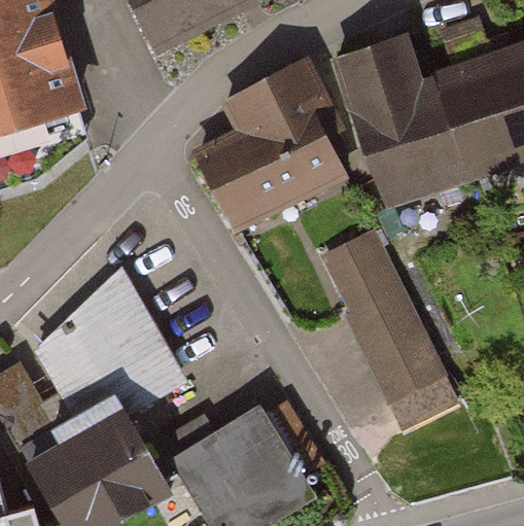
[(0,0),(0,125),(74,101),(43,0),(0,0)]
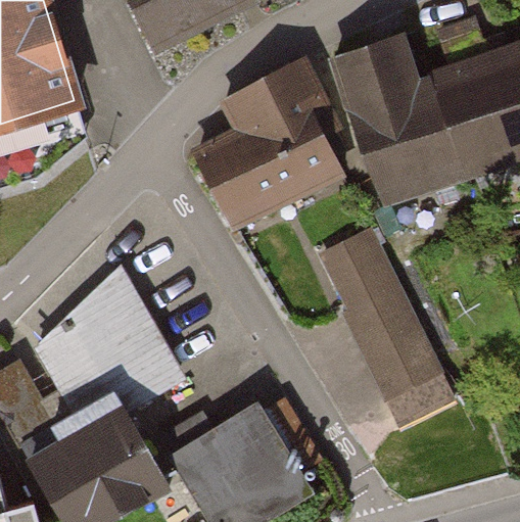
[(126,0),(156,61),(258,11),(252,0),(126,0)]
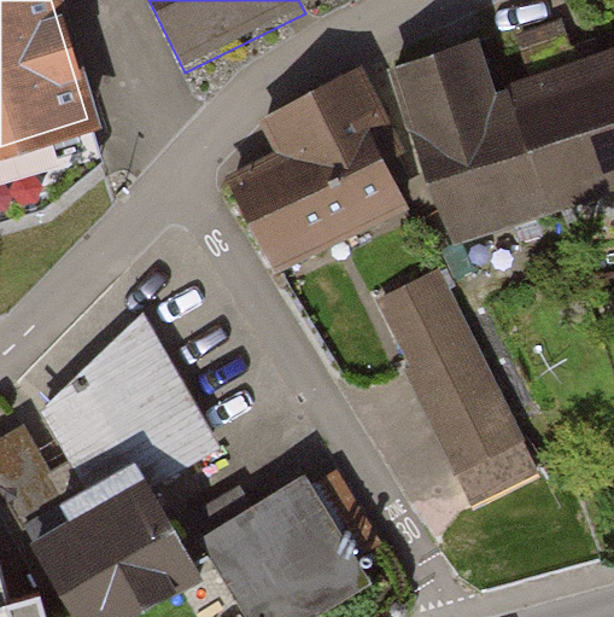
[(468,38),(384,67),(442,234),(613,175),(613,47),(486,91),(468,38)]
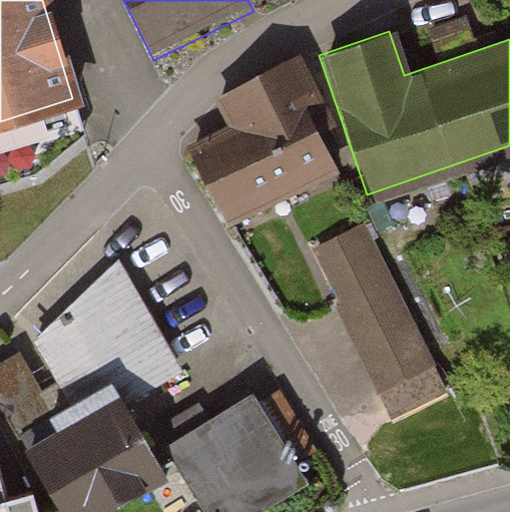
[(206,104),(221,135),(194,148),(231,224),(325,179),(299,126),(312,120),(286,66),(206,104)]
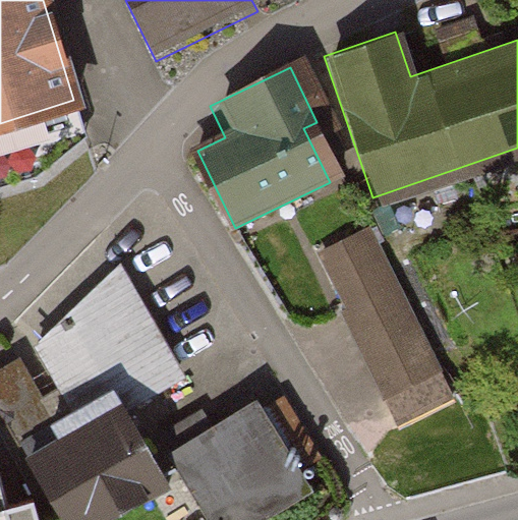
[(366,227),(317,251),(389,397),(438,371),(366,227)]
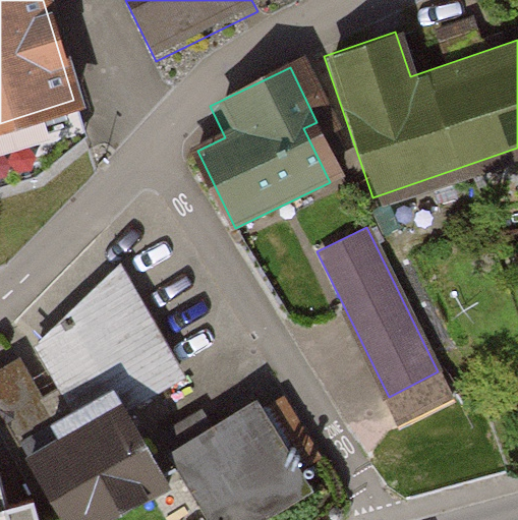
[(42,353),(84,424),(118,404),(129,423),(192,388),(127,278),(42,353)]
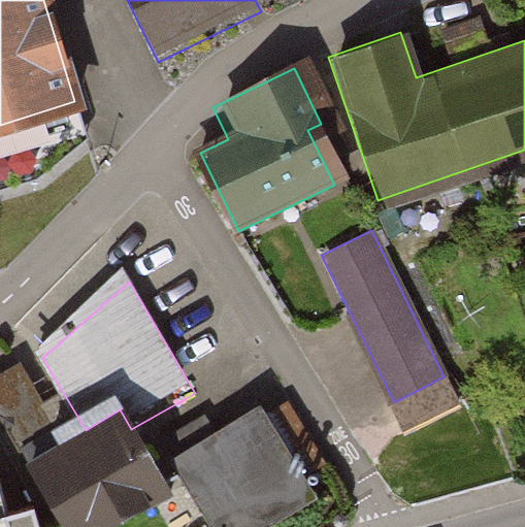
[(444,376),(394,402),(414,439),(463,414),(444,376)]
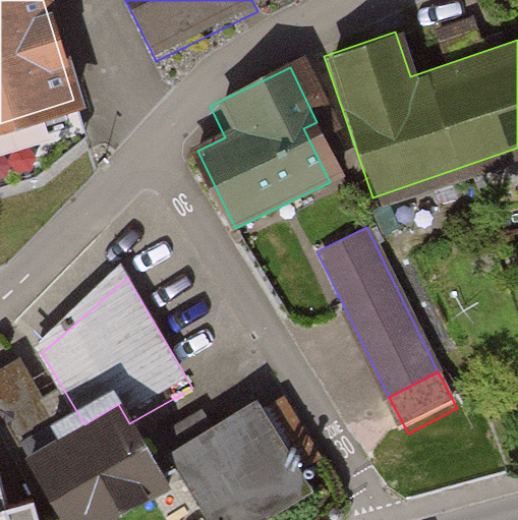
[(27,372),(0,387),(0,408),(30,457),(64,438),(27,372)]
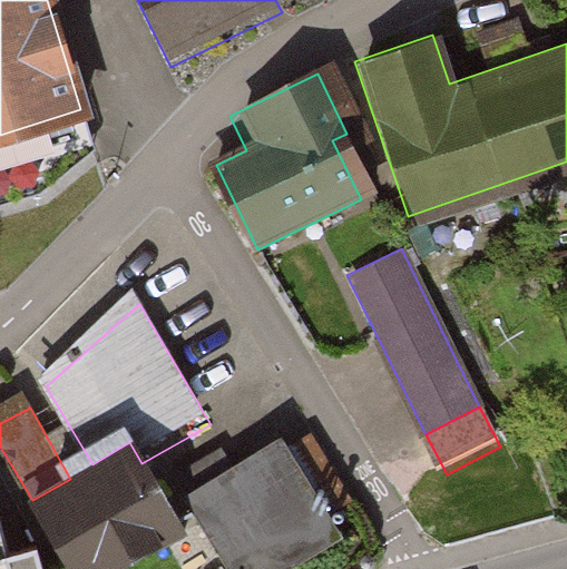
[(286,440),(192,491),(235,568),(308,568),(346,548),(286,440)]
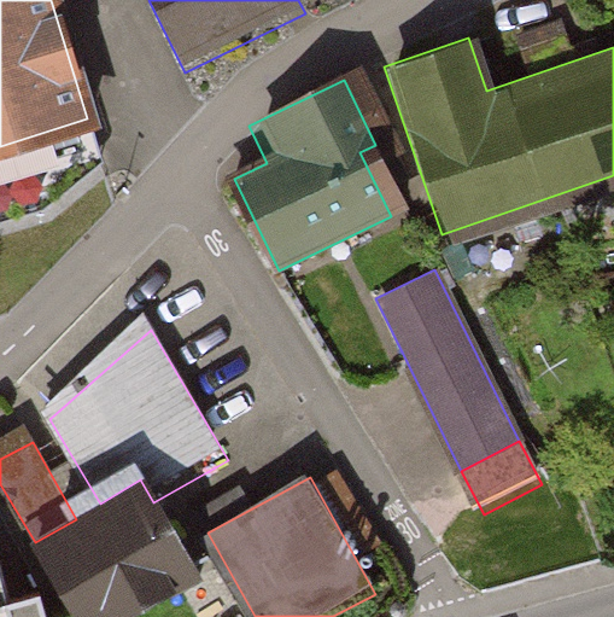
[(35,542),(19,552),(58,616),(168,616),(208,593),(153,502),(140,479),(100,504),(76,519),(35,542)]
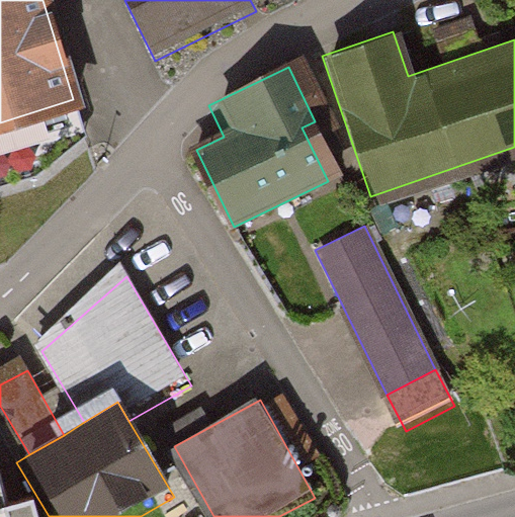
[(0,516),(38,516),(36,509),(16,515),(0,453),(0,516)]
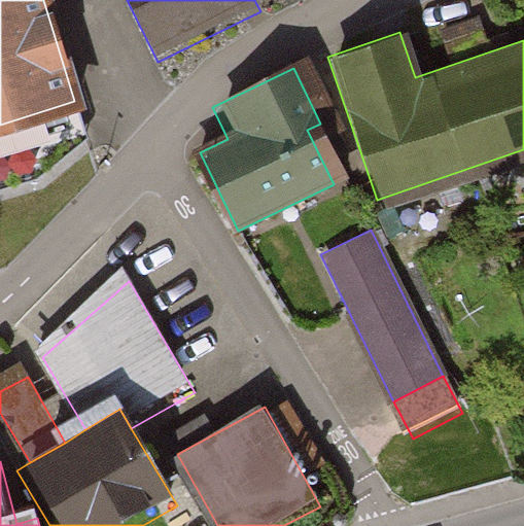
All buildings are outlined.
